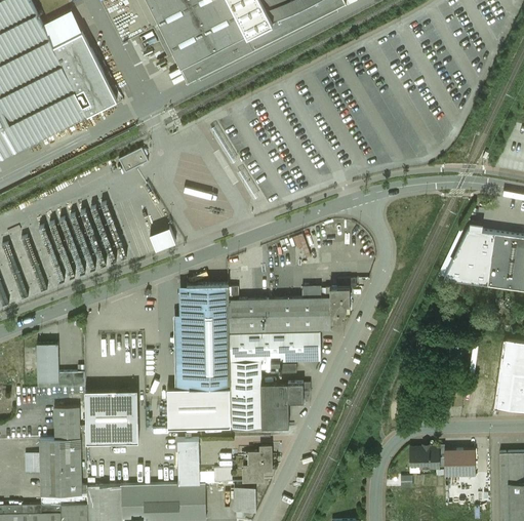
[(0,159),(86,116),(52,49),(52,48),(27,0),(0,0),(0,159)]
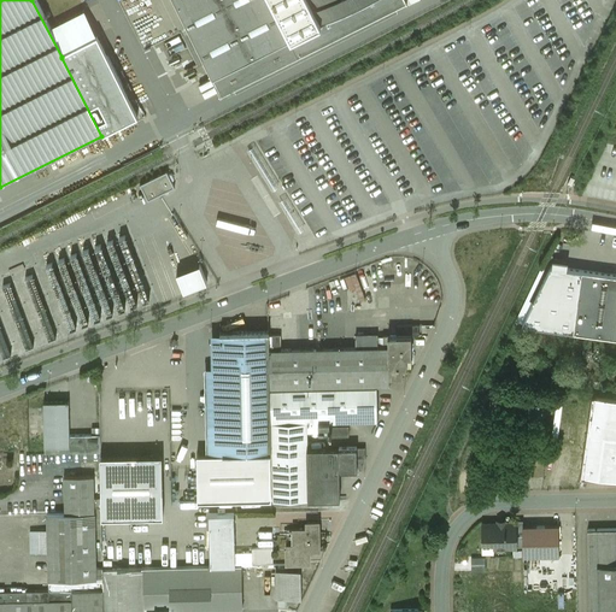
[(297,0),(170,0),(212,82),(213,82),(221,96),(297,59),(287,42),(301,35),(287,5),(297,0)]
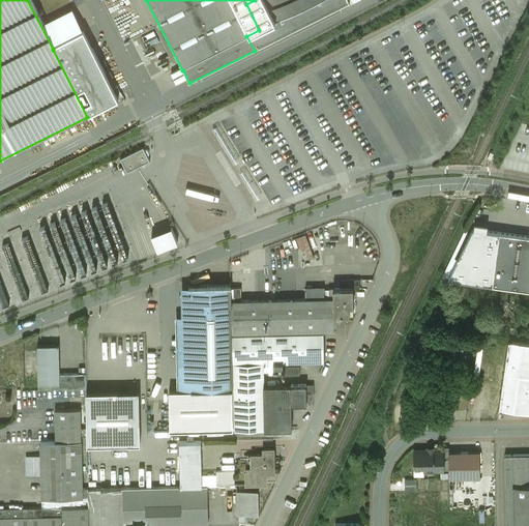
[(255,0),(246,4),(259,30),(246,36),(255,51),(349,4),(346,0),(255,0)]
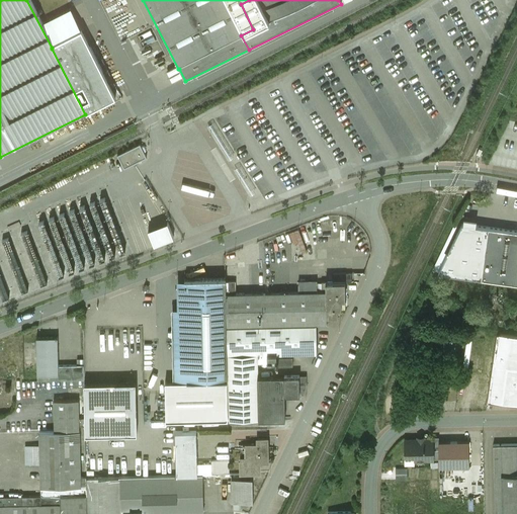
[(114,101),(81,33),(52,48),(85,114),(86,115),(114,101)]
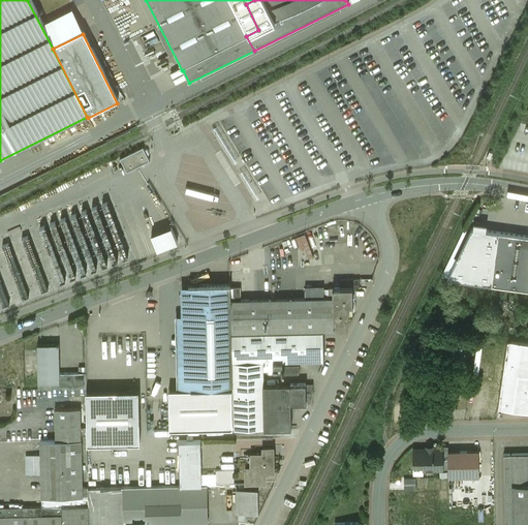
[(142,151),(119,162),(126,177),(149,165),(142,151)]
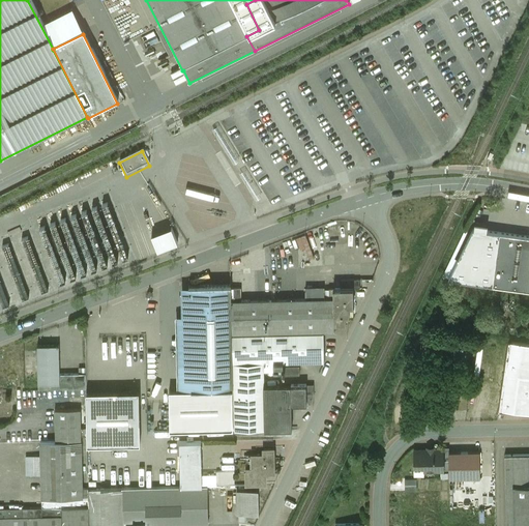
[(127,261),(107,206),(101,208),(122,263),(127,261)]
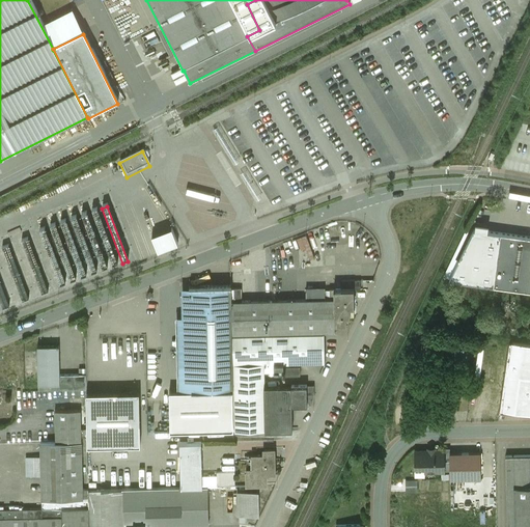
[(117,266),(96,211),(91,213),(112,268),(117,266)]
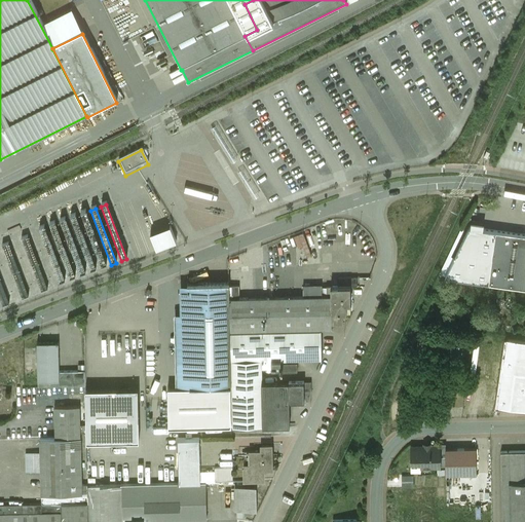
[(106,267),(85,213),(80,215),(101,269),(106,267)]
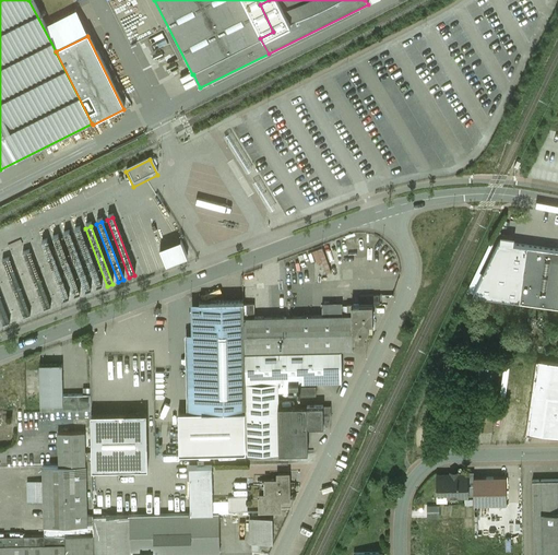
[(102,288),(80,231),(74,233),(96,291),(102,288)]
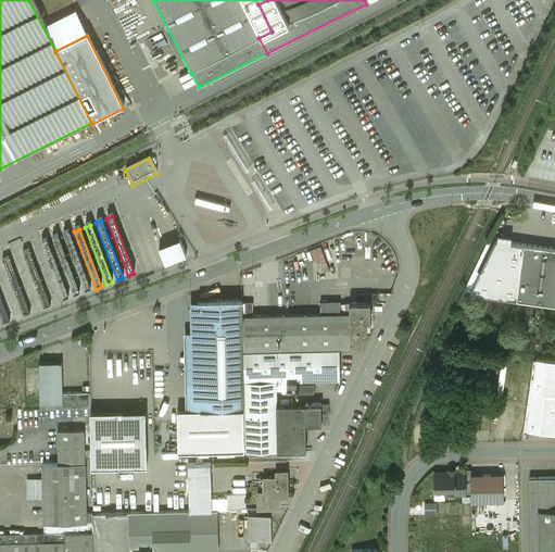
[(90,290),(68,234),(62,235),(85,292),(90,290)]
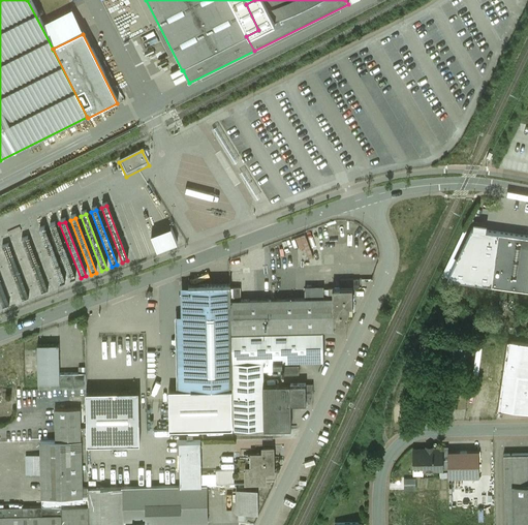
[(75,280),(54,225),(49,227),(69,282),(75,280)]
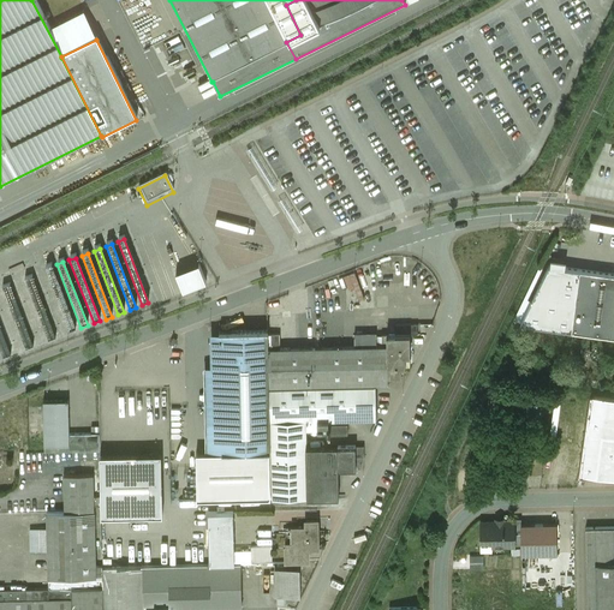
[(75,330),(51,267),(45,269),(69,333),(75,330)]
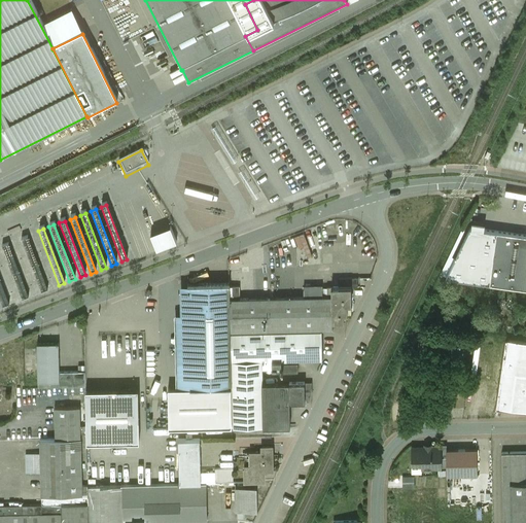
[(170,230),(149,238),(155,253),(176,246),(170,230)]
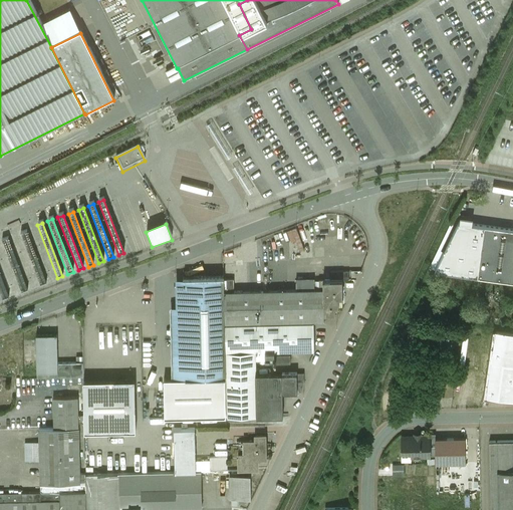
[(483,230),(457,226),(434,275),(476,281),(483,230)]
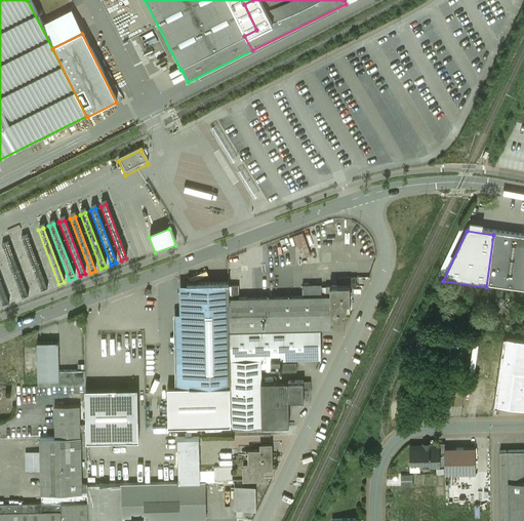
[(523,238),(493,235),(486,287),(523,291),(523,238)]
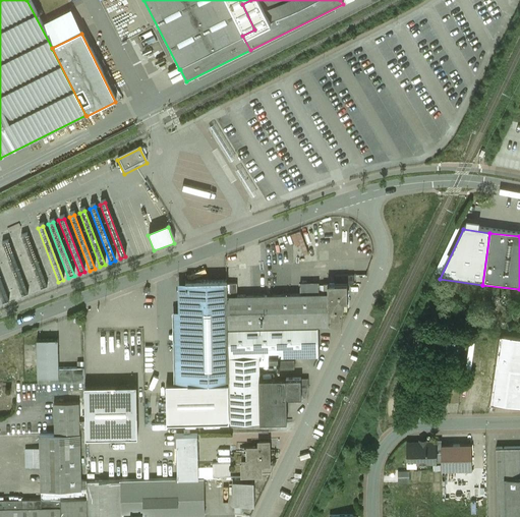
[(47,289),(26,236),(20,239),(40,291),(47,289)]
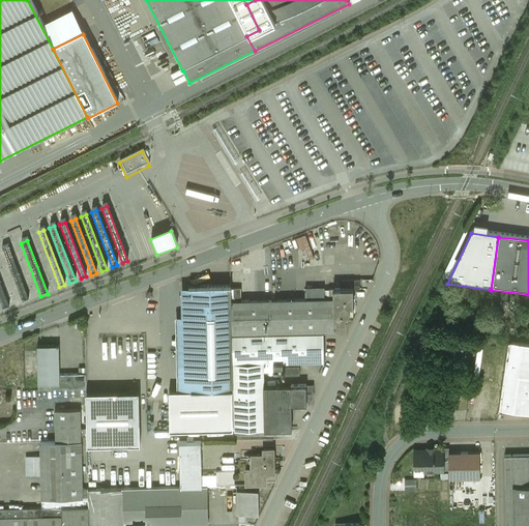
[(28,301),(7,247),(1,251),(22,303),(28,301)]
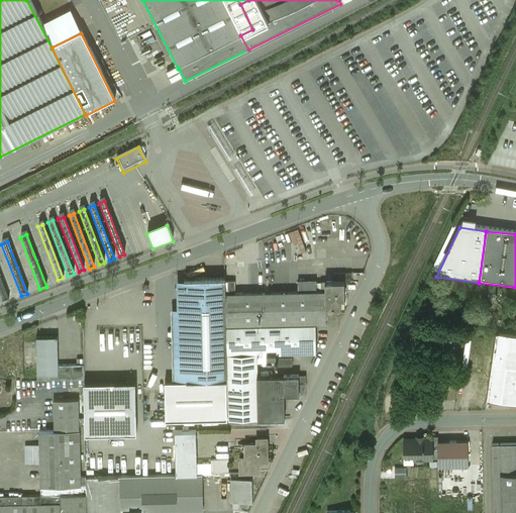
[(349,277),(331,278),(331,285),(342,285),(343,285),(349,285),(349,277)]
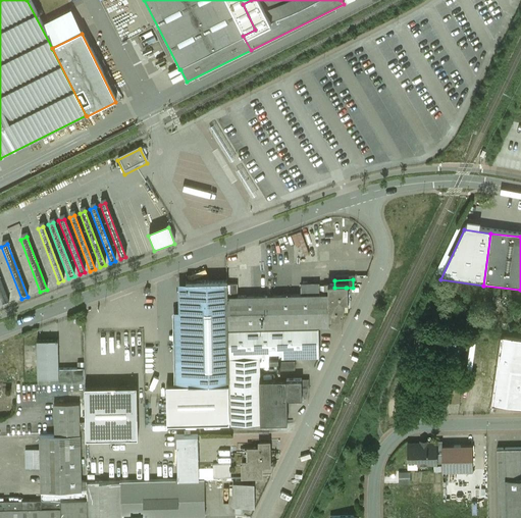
[(8,304),(0,281),(0,301),(2,306),(8,304)]
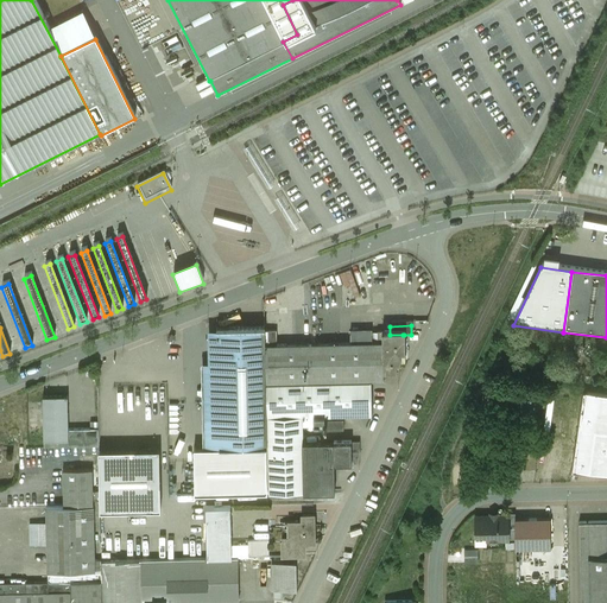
[(263,332),(215,334),(219,452),(266,451),(264,349),(263,335),(263,332)]
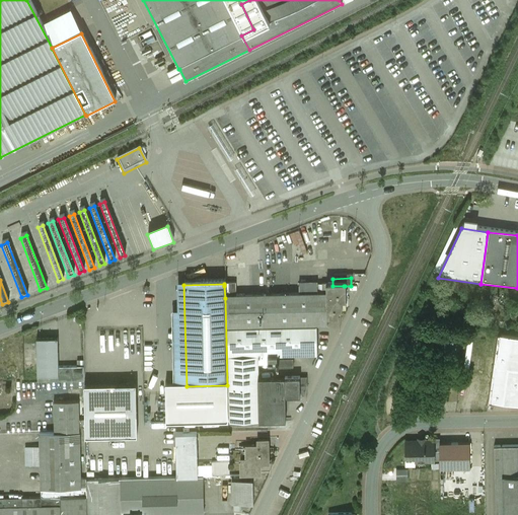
[(235,298),(234,286),(224,286),(225,298),(235,298)]
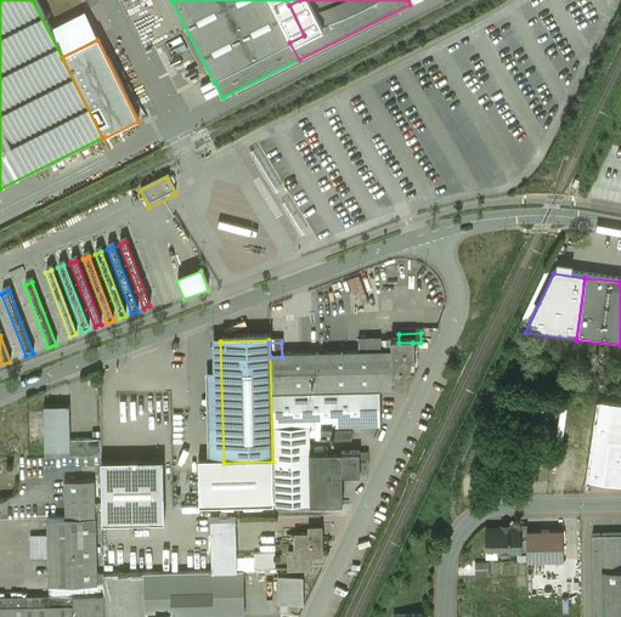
[(399,343),(385,344),(385,355),(390,355),(390,384),(391,384),(405,384),(405,374),(410,374),(408,364),(413,364),(413,343),(412,343),(399,343)]
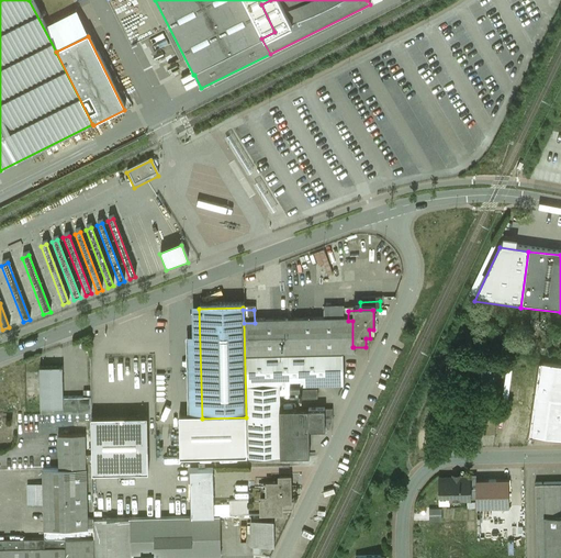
[(255,323),(244,323),(245,358),(343,356),(354,356),(354,347),(352,347),(352,321),(348,321),(346,321),(255,323)]
